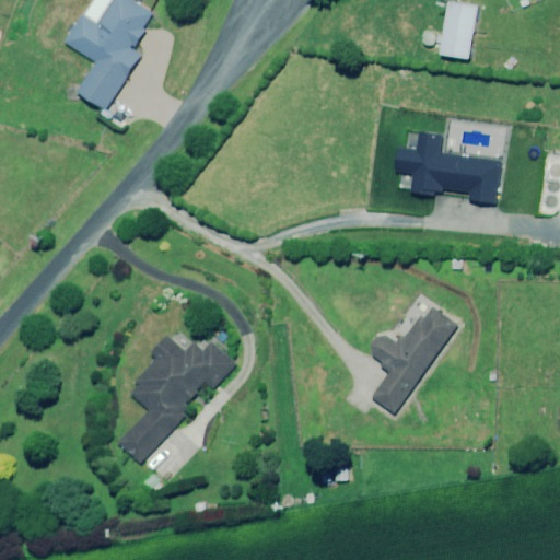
[(82,18),(66,43),(97,62),(77,95),(105,114),(143,53),(137,48),(148,31),(143,28),(152,14),(129,0),(115,0),(98,27),(82,18)]
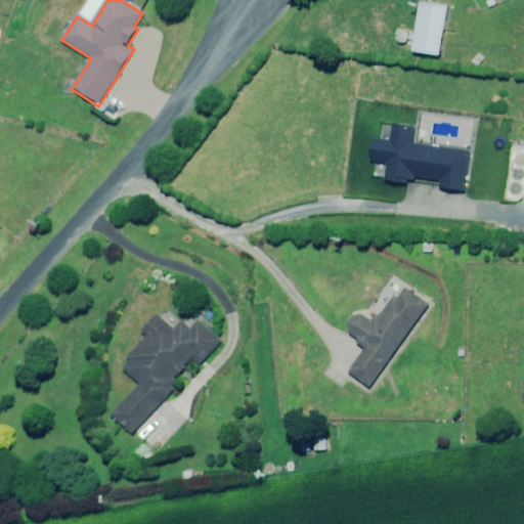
[(419,2),(411,52),(439,56),(446,6),(419,2)]
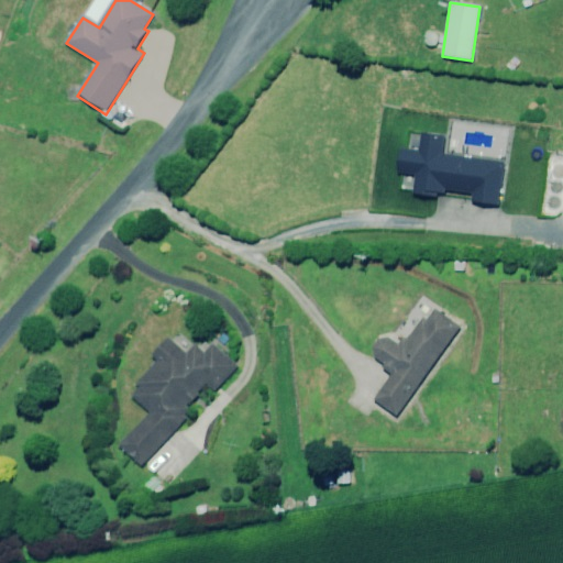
[(400,148),(397,174),(415,176),(412,195),(438,198),(438,192),(444,194),(445,189),(474,194),(473,203),(498,207),(505,163),(445,155),(448,135),(421,132),(418,151),(400,148)]
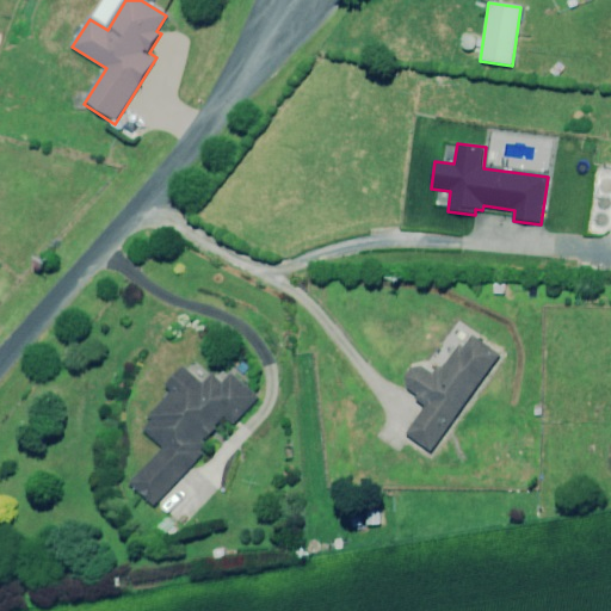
[(424,407),(405,434),(433,454),(504,356),(474,333),(464,346),(460,343),(436,375),(423,366),(412,368),(406,376),(407,389),(418,397),(414,401),(424,407)]
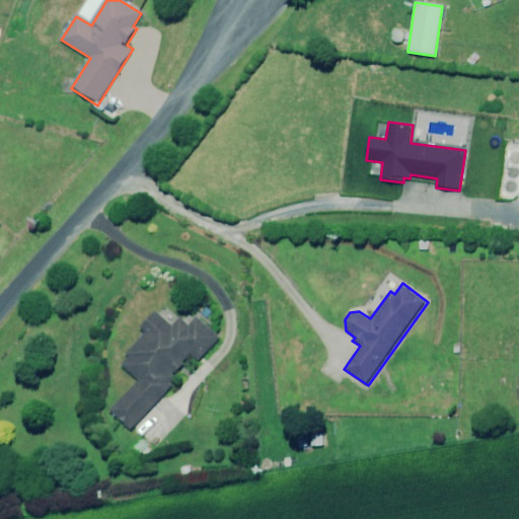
[(129,359),(123,366),(139,380),(110,414),(130,430),(175,378),(170,373),(190,352),(200,361),(221,338),(195,314),(189,322),(179,315),(170,325),(154,311),(140,328),(145,332),(125,355),(129,359)]
